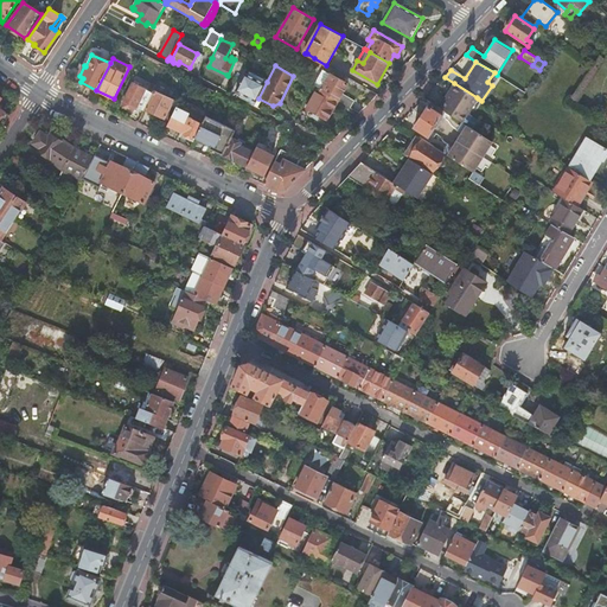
[(227,75),(209,66),(206,69),(225,78),(227,76),(227,75)]
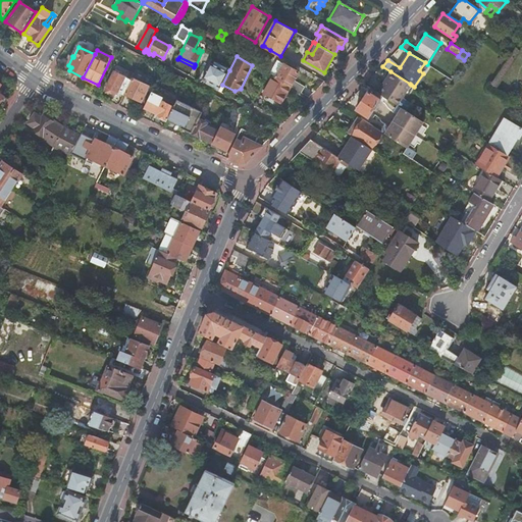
[(276,79),(284,64),(277,61),(269,74),(276,79)]
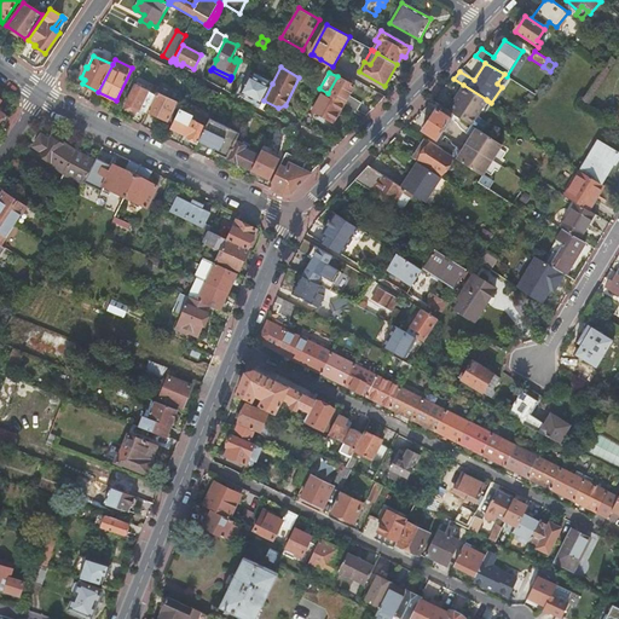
[(260,108),(264,100),(272,84),(267,80),(266,84),(250,75),(241,93),(247,96),(246,99),(260,108)]
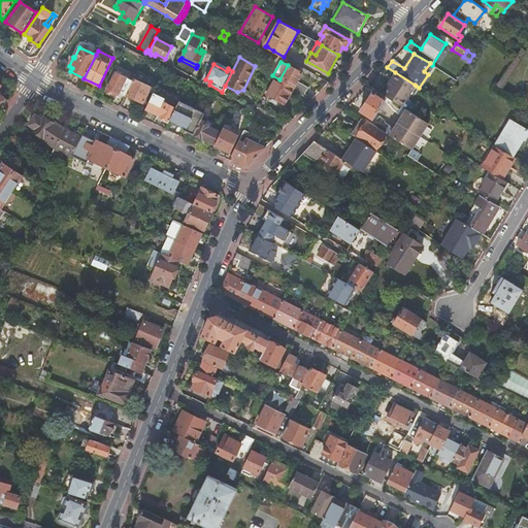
[(294,88),(305,94),(308,88),(297,81),(302,73),(295,70),(293,68),(288,65),(279,79),(278,79),(294,88)]
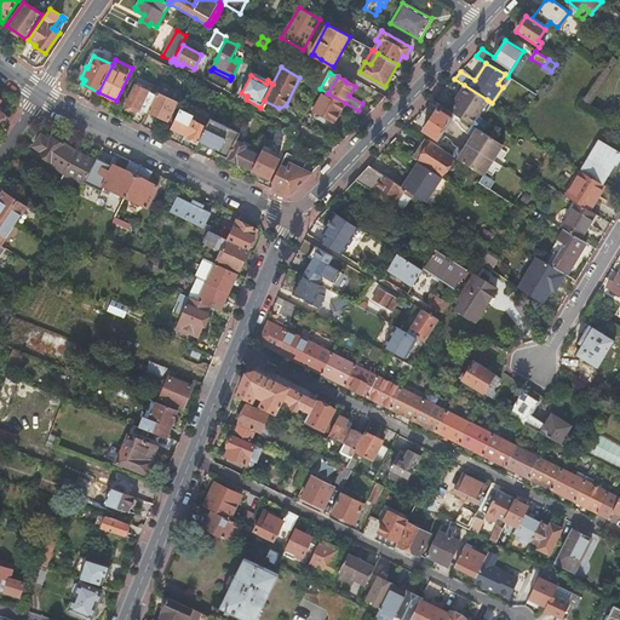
[(183,95),(162,84),(156,95),(156,96),(149,112),(170,121),(183,95)]
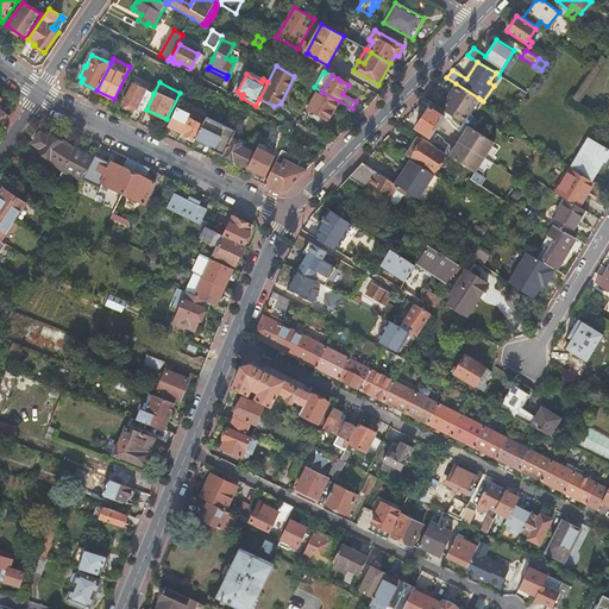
[(154,94),(154,93),(133,83),(124,105),(133,110),(135,106),(145,111),(145,110),(146,110),(154,94)]
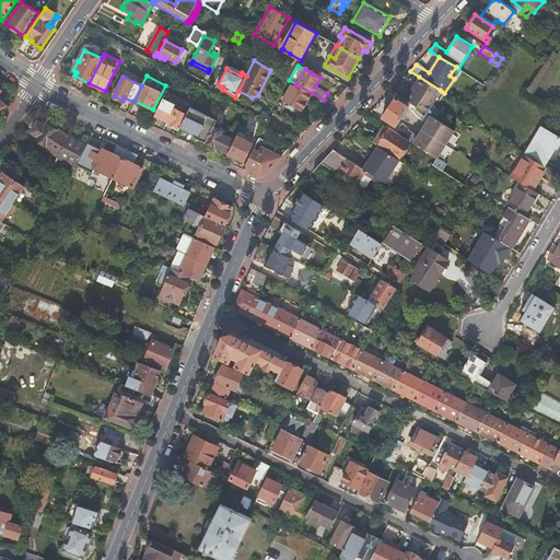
[(418,108),(426,114),(441,91),(440,90),(419,77),(415,85),(416,86),(412,91),(407,101),(410,104),(418,108)]
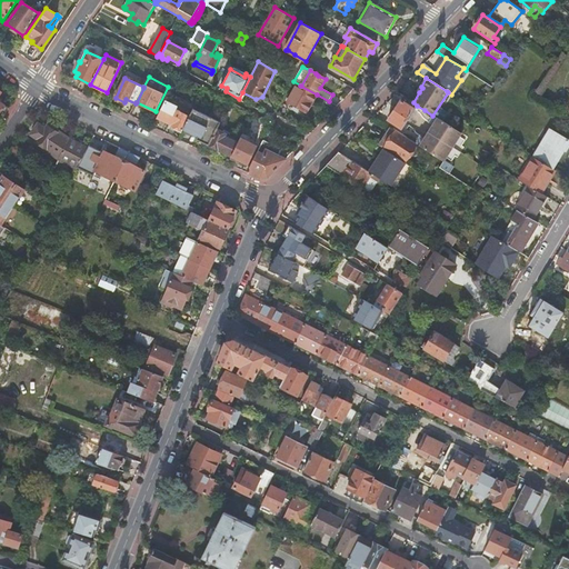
[(306,112),(317,95),(300,86),(298,85),(287,102),(306,112)]
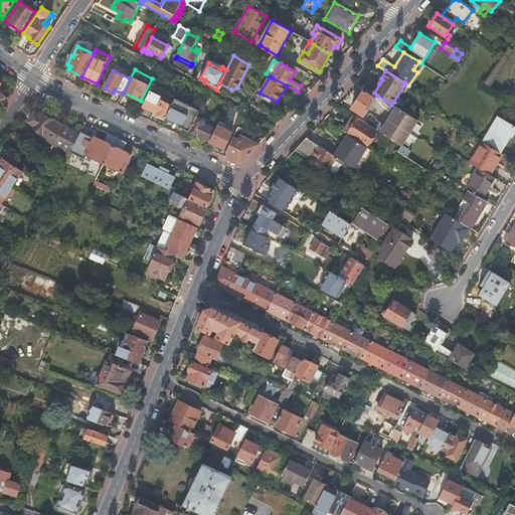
[(351,109),(363,117),(377,96),(374,93),(365,88),(351,109)]
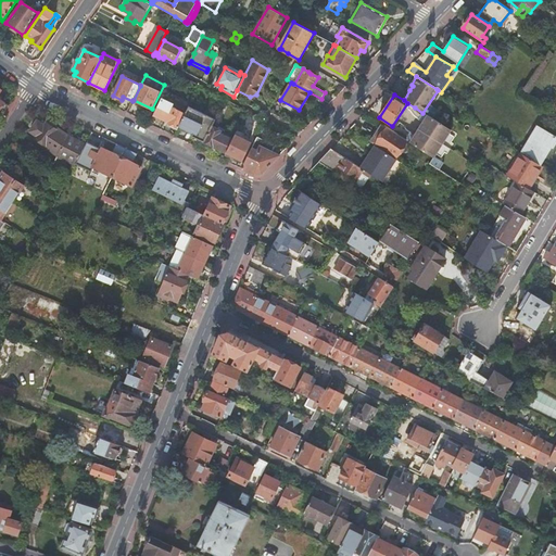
[(186,111),(173,105),(174,103),(163,98),(154,115),(168,123),(167,125),(177,129),(179,127),(186,113),(186,111)]
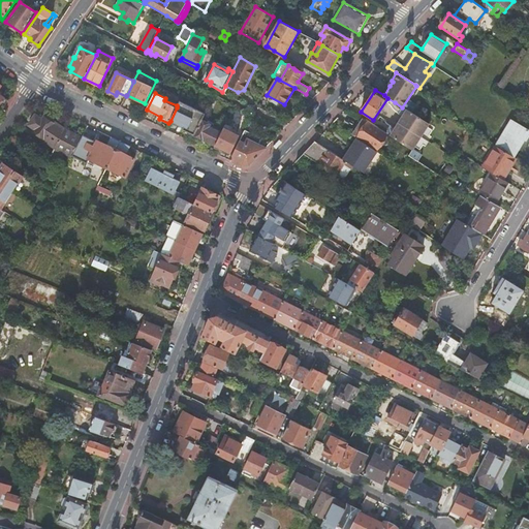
[(188,114),(177,107),(170,121),(184,127),(183,130),(194,135),(201,121),(191,115),(190,114),(188,114)]
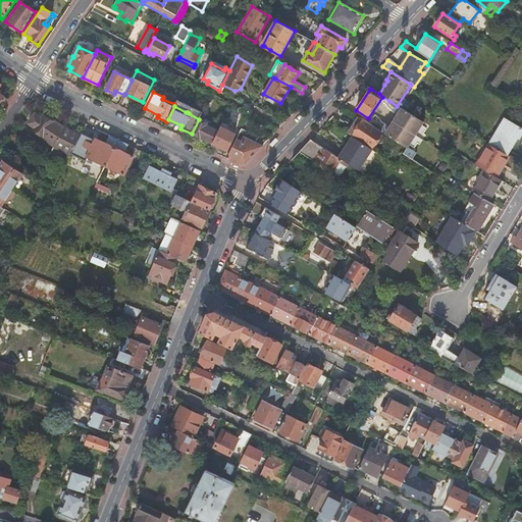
[(427,122),(405,108),(388,134),(410,148),(427,122)]
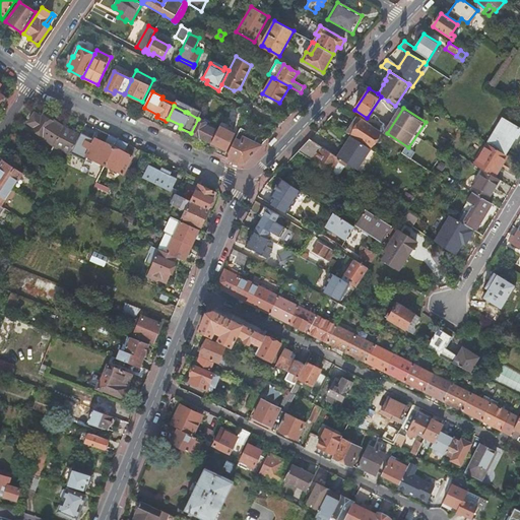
[(205,113),(202,111),(198,119),(191,133),(211,143),(217,131),(205,125),(206,123),(201,120),(205,113)]
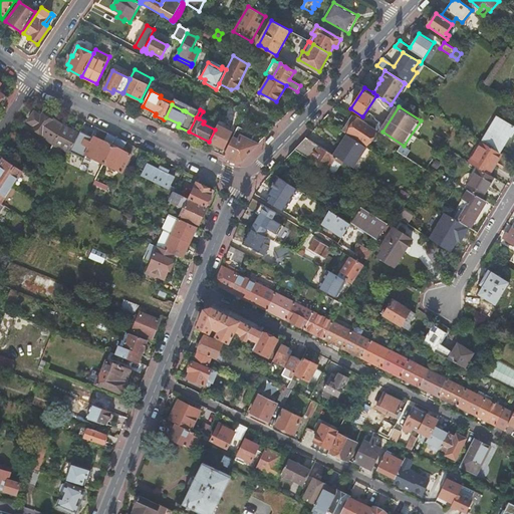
[(32,130),(53,143),(61,125),(43,113),(40,117),(33,112),(27,121),(34,126),(32,130)]
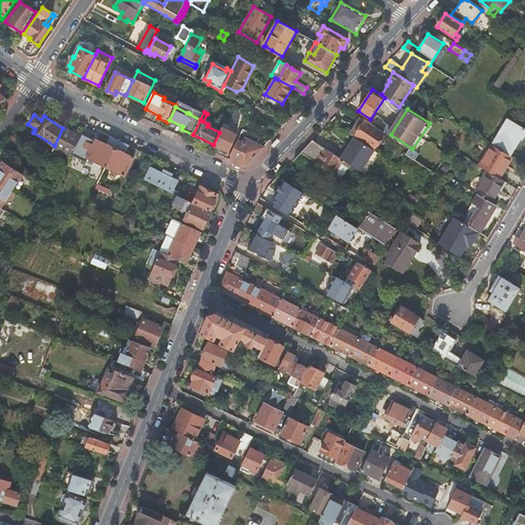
[(384,133),(360,119),(351,134),(373,150),(384,133)]
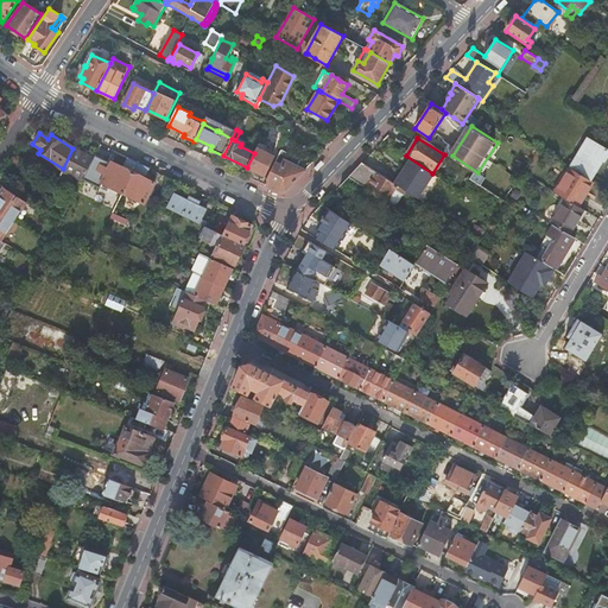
[(607,163),(607,150),(588,138),(570,168),(589,179),(601,159),(607,163)]
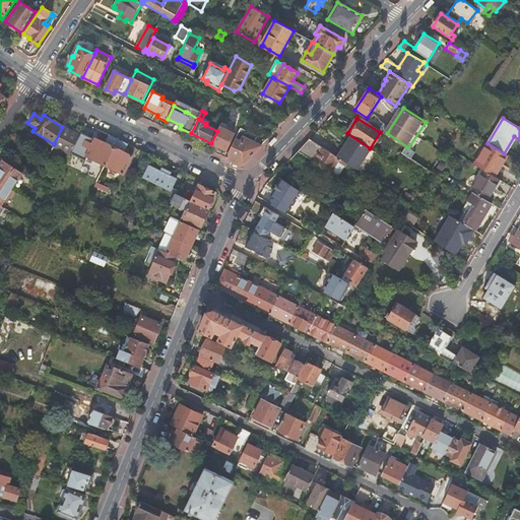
[(222,122),(217,131),(211,143),(210,146),(213,148),(215,145),(226,150),(235,133),(226,129),(229,125),(222,122)]
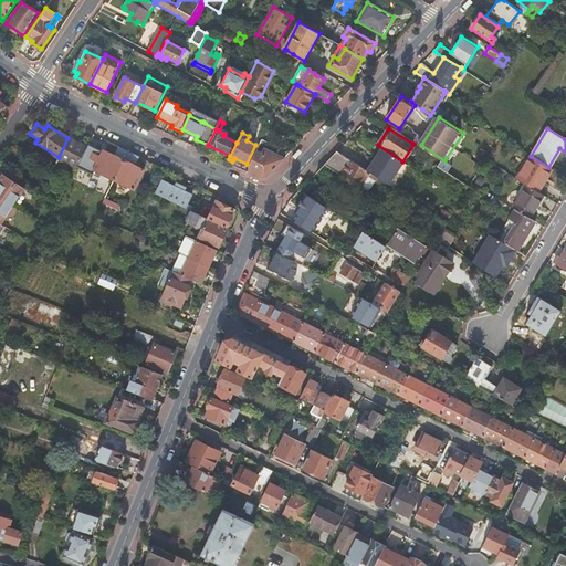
[(59,157),(54,166),(64,171),(67,163),(73,166),(69,176),(71,177),(76,167),(86,148),(83,146),(85,143),(79,138),(76,143),(67,138),(59,157)]
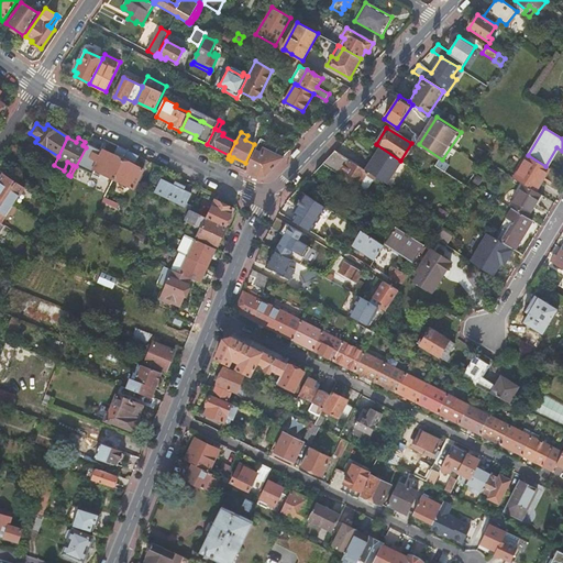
[(266,176),(283,158),(275,154),(277,148),(260,140),(244,172),(256,177),(266,176)]
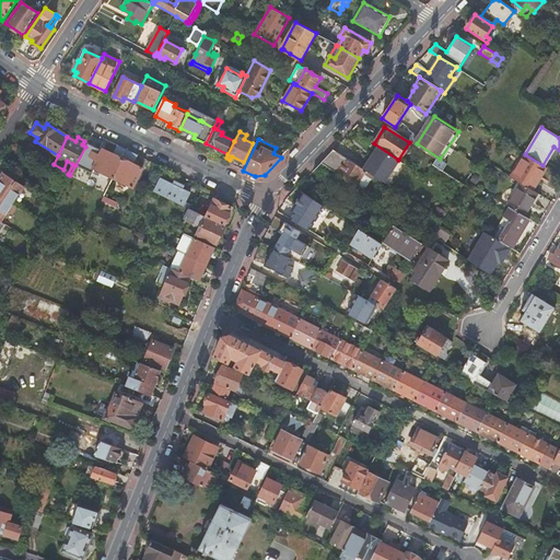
[(88,143),(85,147),(76,165),(91,173),(93,168),(113,178),(123,160),(127,151),(117,146),(114,154),(103,149),(102,151),(88,143)]
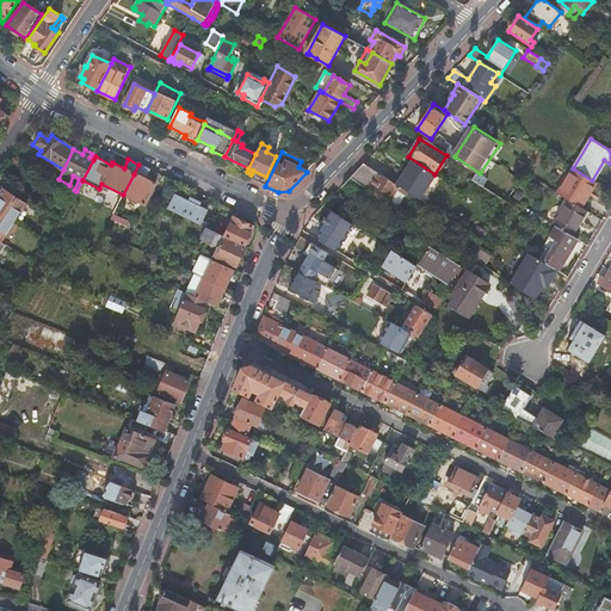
[(442,179),(412,160),(396,185),(407,192),(411,195),(426,204),(442,179)]
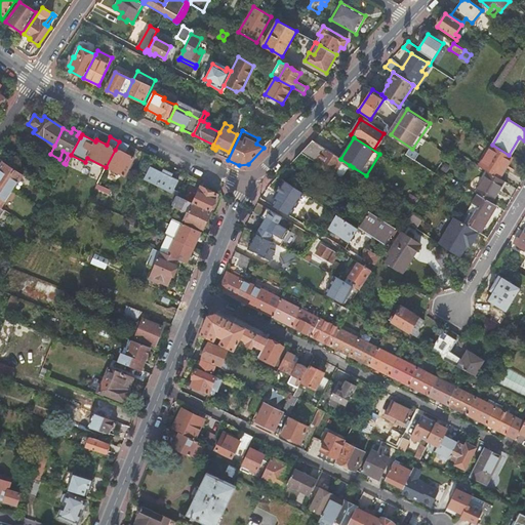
[(348,168),(350,165),(340,159),(313,140),(300,153),(334,174),(340,164),(348,168)]
